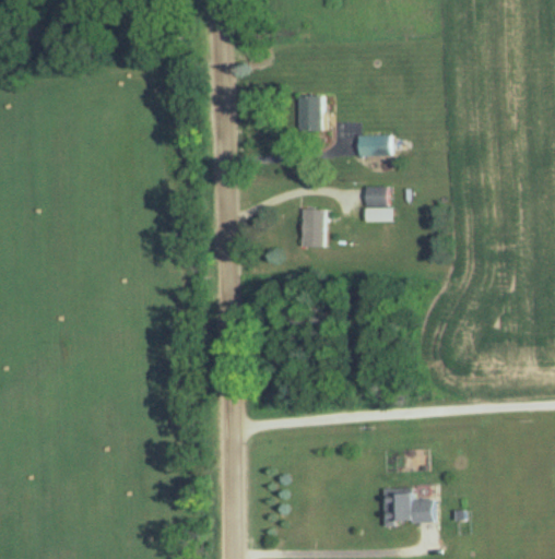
[(295,96),(295,132),(320,132),(320,96),(295,96)]
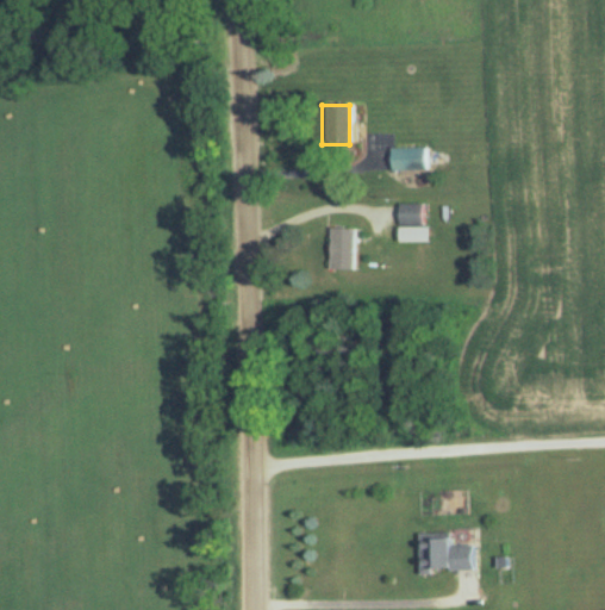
[(423,170),(423,148),(387,148),(387,170),(423,170)]
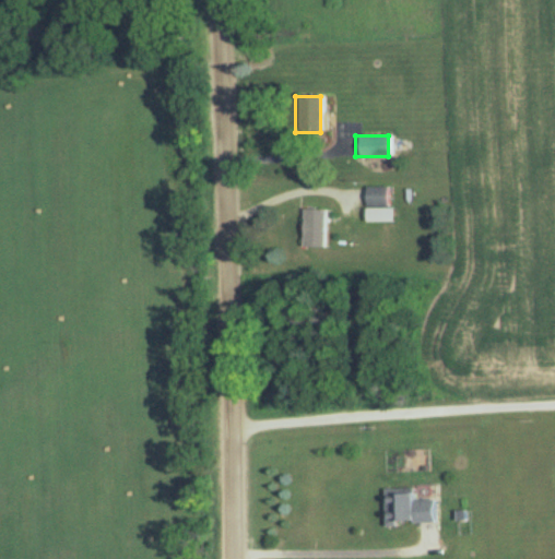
[(385,206),(385,187),(364,187),(364,206),(385,206)]
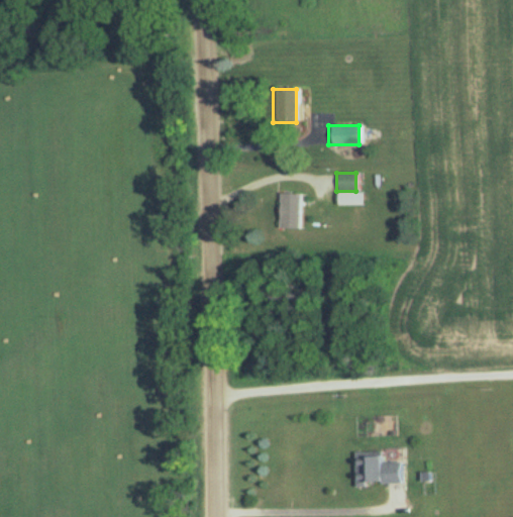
[(298,193),(278,193),(278,228),(298,228),(298,193)]
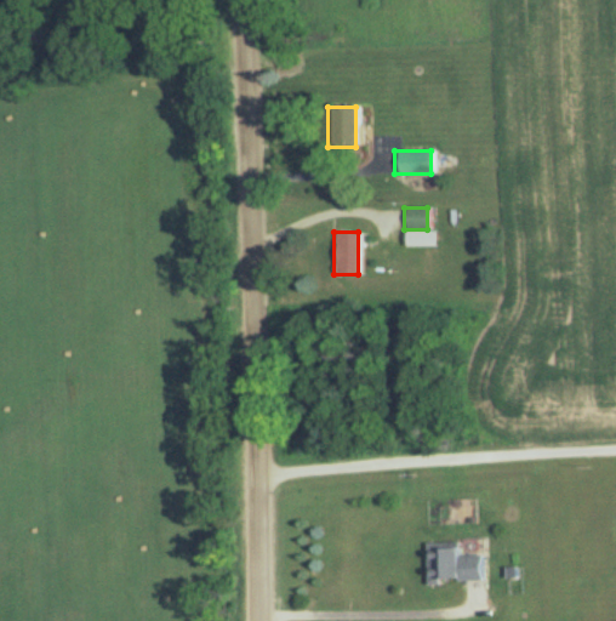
[(425,542),(425,580),(484,580),(484,554),(458,554),(458,542),(425,542)]
